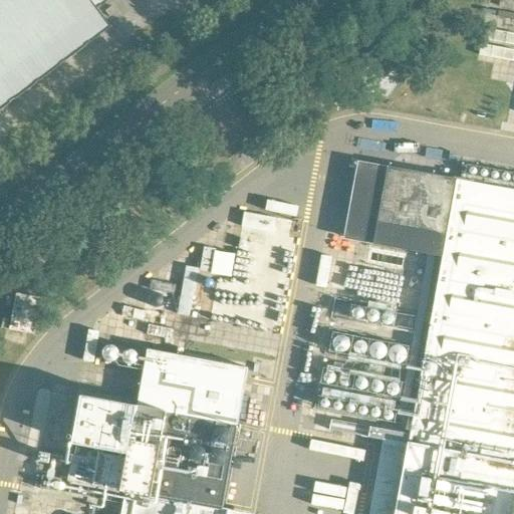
[(0,0),(0,111),(112,27),(98,9),(91,0),(0,0)]
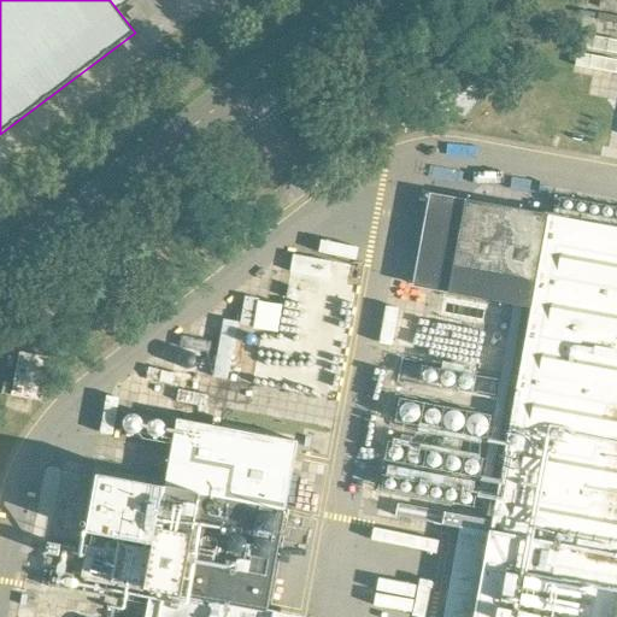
[(110,0),(118,11),(131,0),(110,0)]
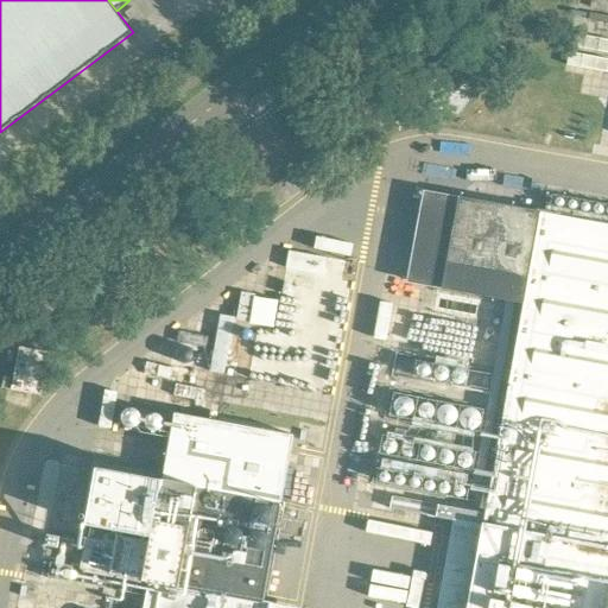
[(607,39),(572,33),(570,46),(607,52),(607,39)]
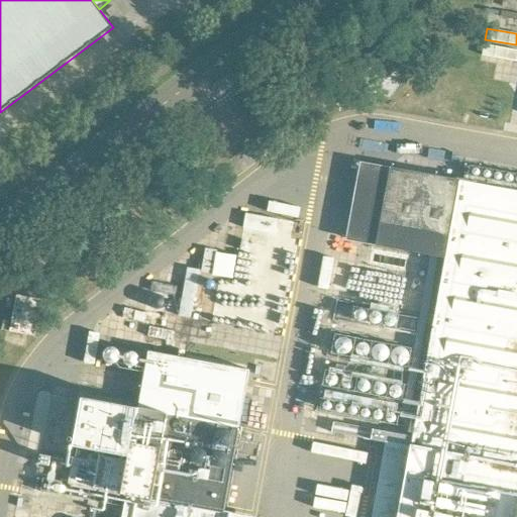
[(516,49),(484,44),(482,56),(516,62),(516,49)]
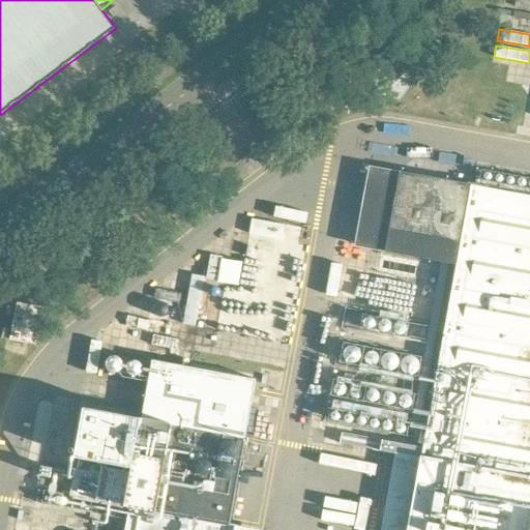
[(529,529),(529,196),(472,185),(424,448),(342,433),(340,443),(422,459),(409,529),(234,529),(236,525),(230,524),(256,380),(152,360),(141,418),(85,408),(76,458),(133,468),(130,479),(82,470),(77,497),(74,497),(71,508),(127,519),(124,529),(529,529)]
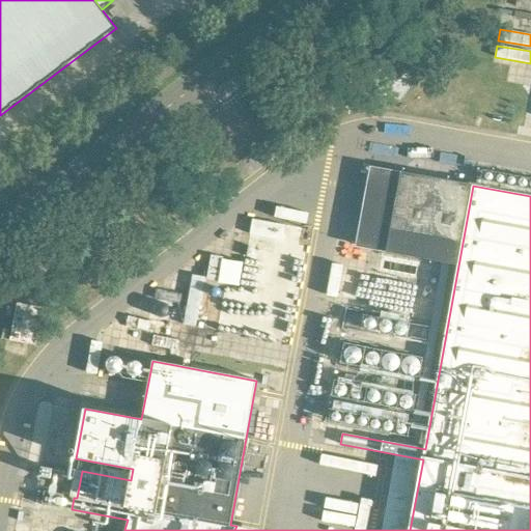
[(254,222),(254,230),(283,229),(283,221),(254,222)]
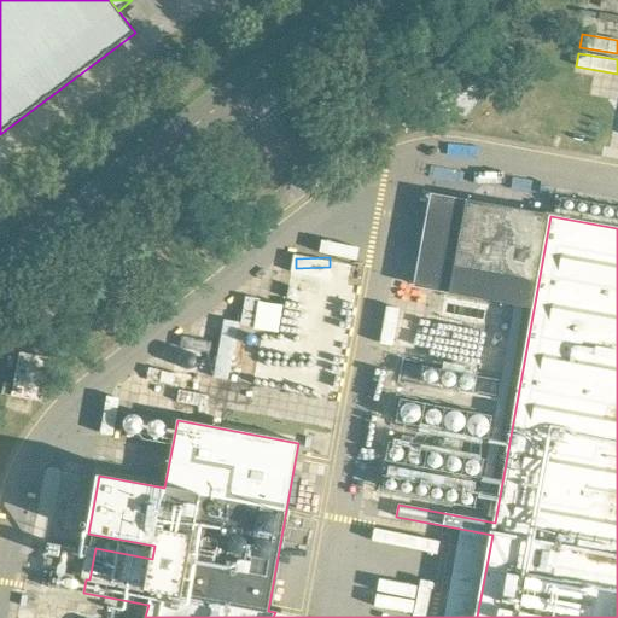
[(278,332),(283,303),(245,296),(239,325),(278,332)]
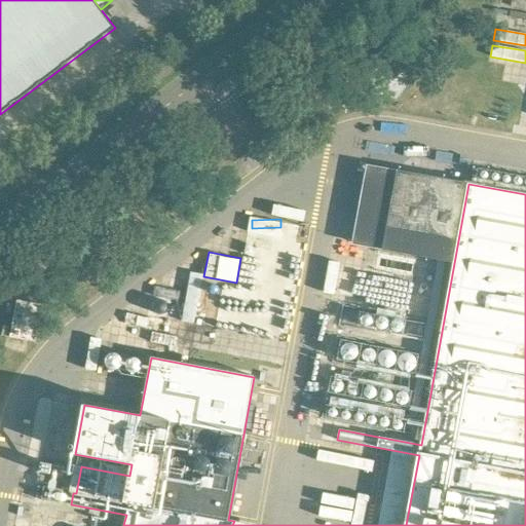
[(42,304),(16,300),(10,337),(35,341),(42,304)]
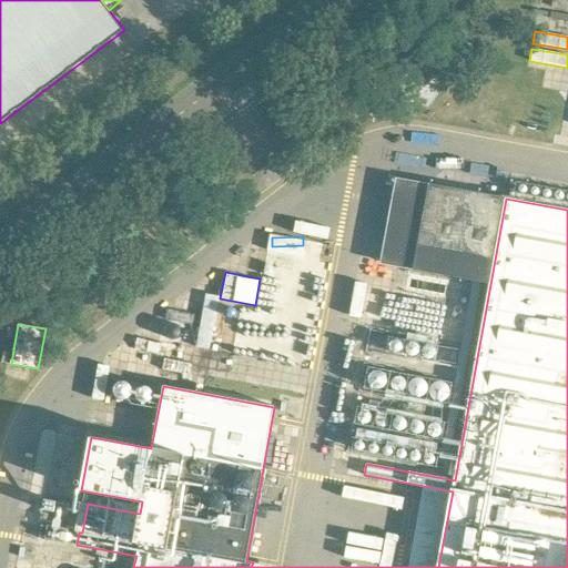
[(439,462),(462,353),(373,334),(351,443),(439,462)]
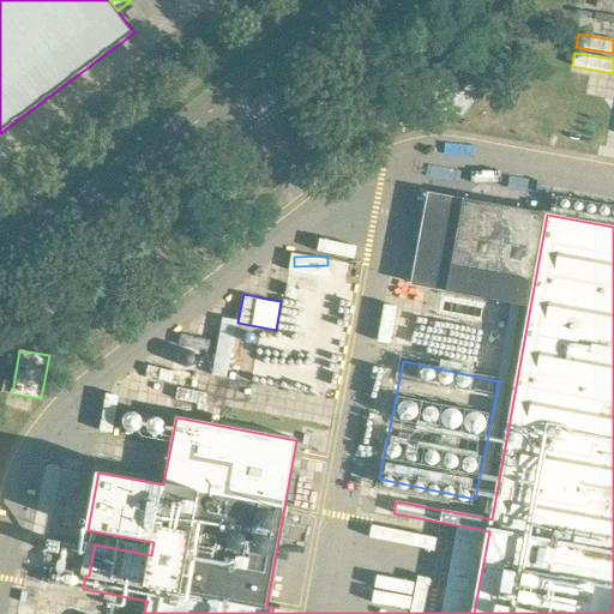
[(44,567),(42,582),(70,587),(73,573),(44,567)]
